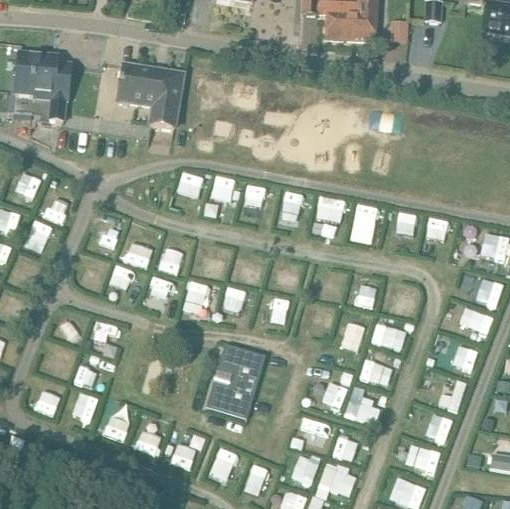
[(304,0),(304,15),(320,16),(320,15),(321,15),(321,0),(304,0)]
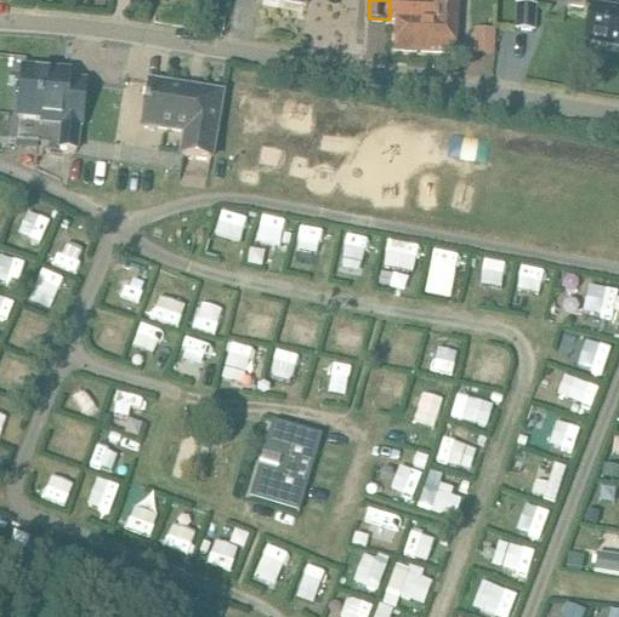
[(391,1),(391,0),(390,0),(390,18),(398,18),(396,49),(458,52),(459,28),(460,28),(463,0),(436,0),(436,3),(391,1)]
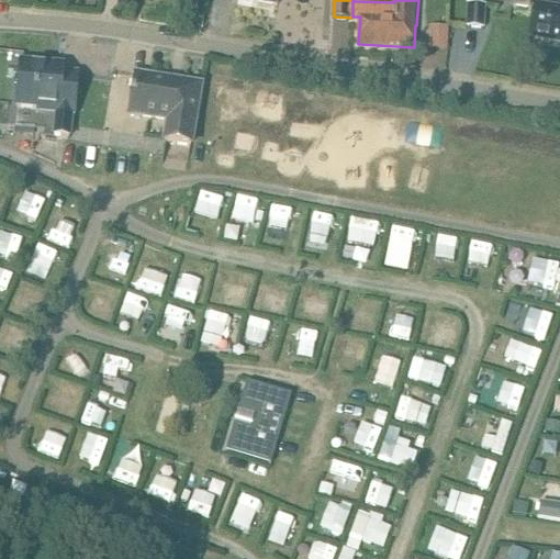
[(513,0),(512,6),(536,10),(537,7),(538,7),(539,3),(544,3),(545,0),(513,0)]
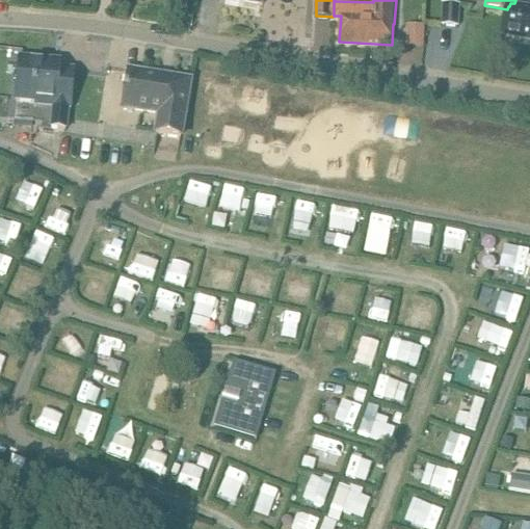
[(515,0),(514,3),(510,3),(509,6),(508,6),(507,9),(504,34),(529,38),(529,0),(515,0)]
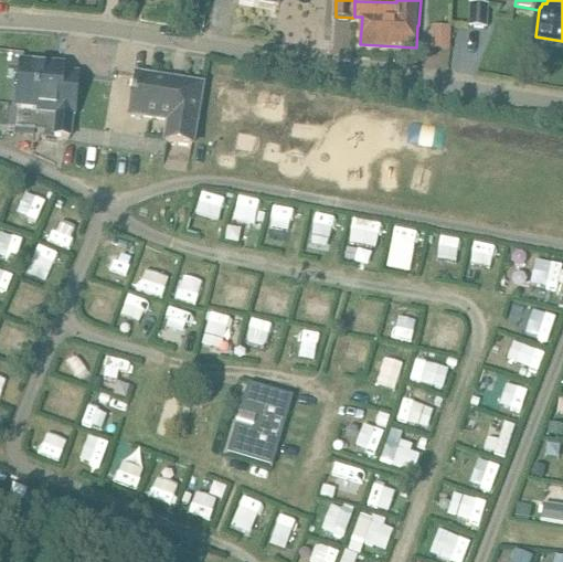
[(503,4),(473,3),(471,25),(502,28),(503,4)]
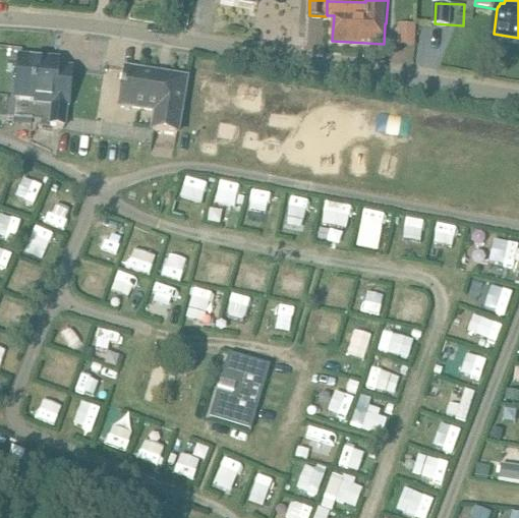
[(412,43),(413,21),(395,21),(395,43),(412,43)]
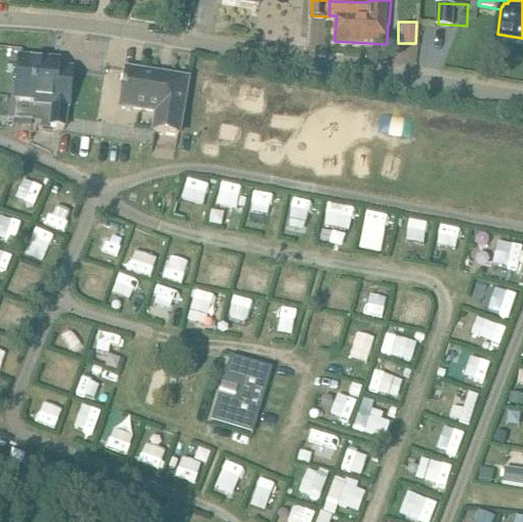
[(16,116),(18,117),(34,118),(33,128),(39,129),(39,125),(67,127),(69,105),(71,105),(74,67),(61,66),(62,59),(22,56),(16,116)]
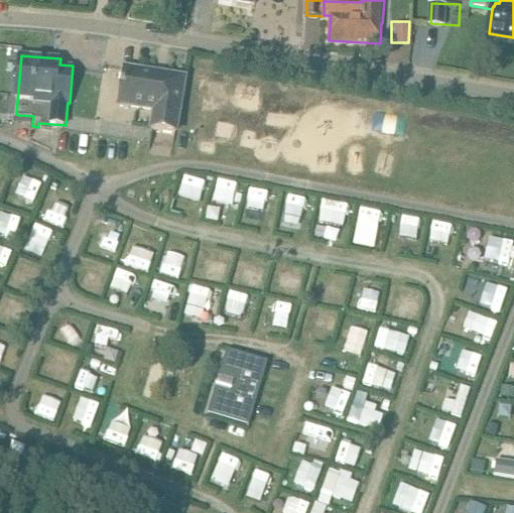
[(186,77),(126,67),(120,103),(156,109),(153,127),(177,131),(186,77)]
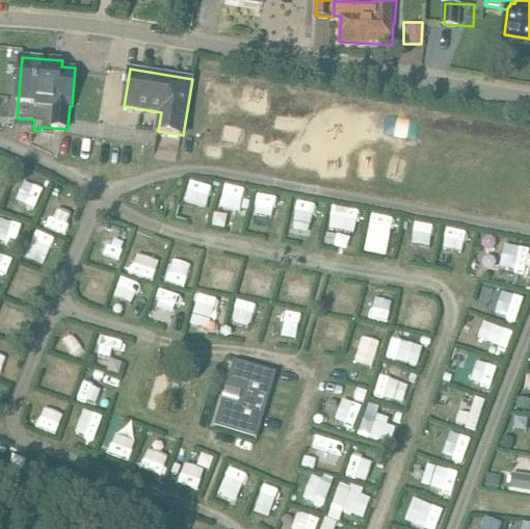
[(78,134),(62,132),(60,144),(76,147),(78,134)]
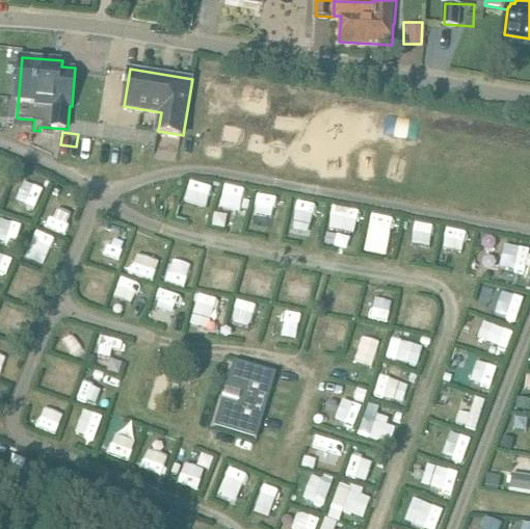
[(204,203),(209,183),(187,177),(182,196),(204,203)]
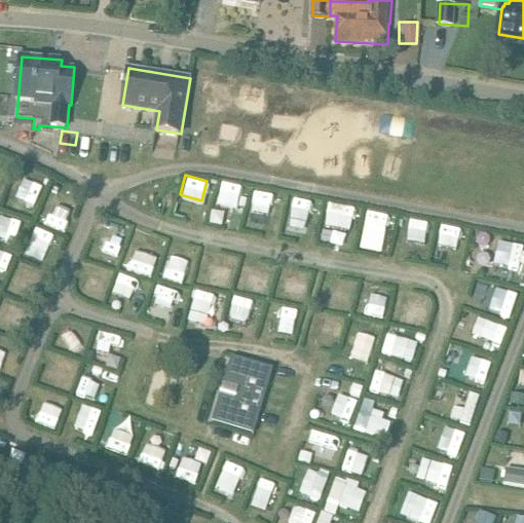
[(220,181),(216,204),(237,208),(241,184),(220,181)]
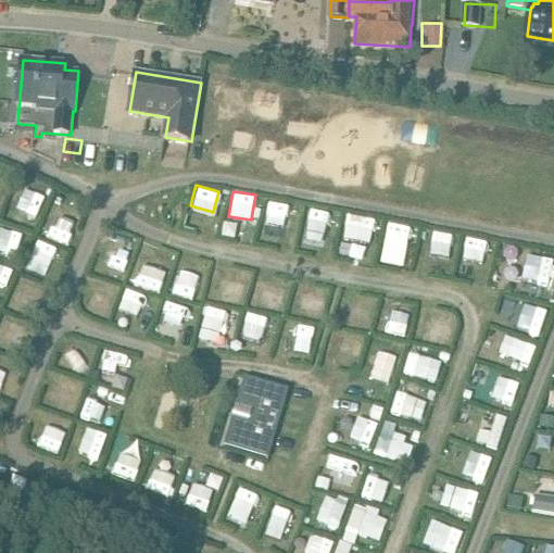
[(37,224),(42,203),(22,198),(16,218),(37,224)]
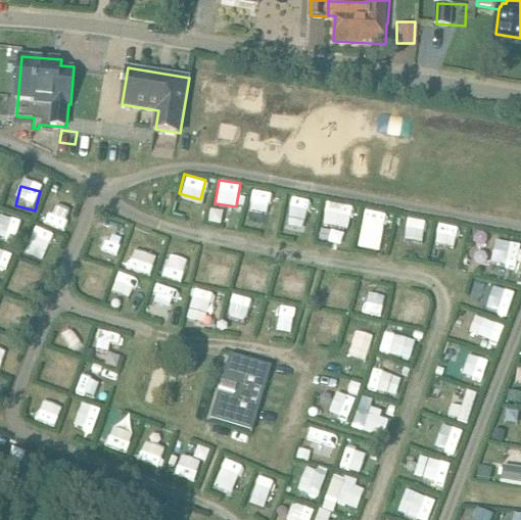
[(295,196),(291,211),(312,218),(316,202),(295,196)]
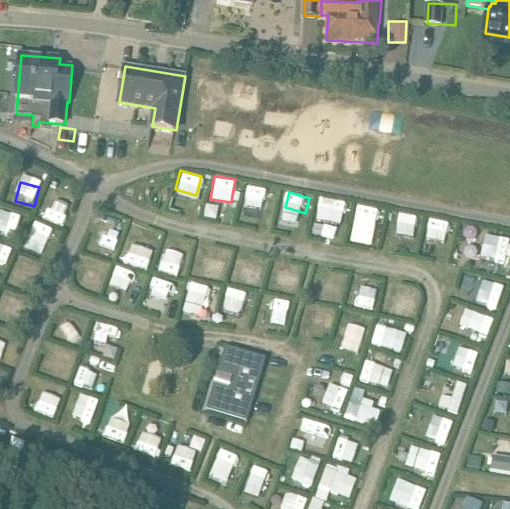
[(314,219),(341,224),(346,200),(319,195),(314,219)]
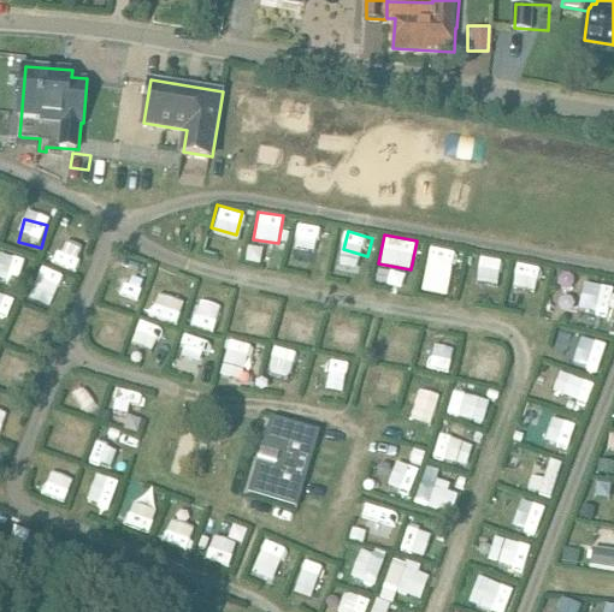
[(426,269),(449,273),(453,251),(431,247),(426,269)]
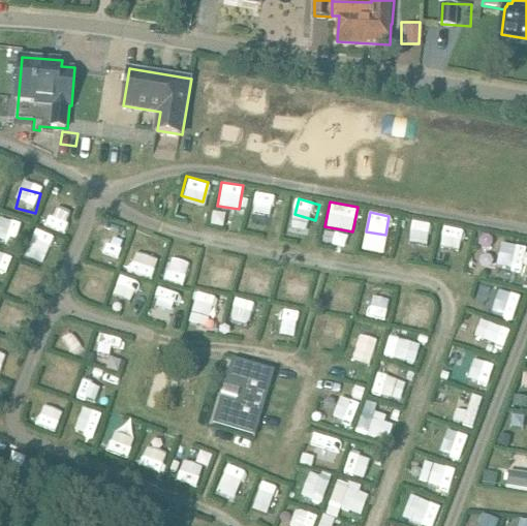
[(410,218),(406,240),(428,244),(432,222),(410,218)]
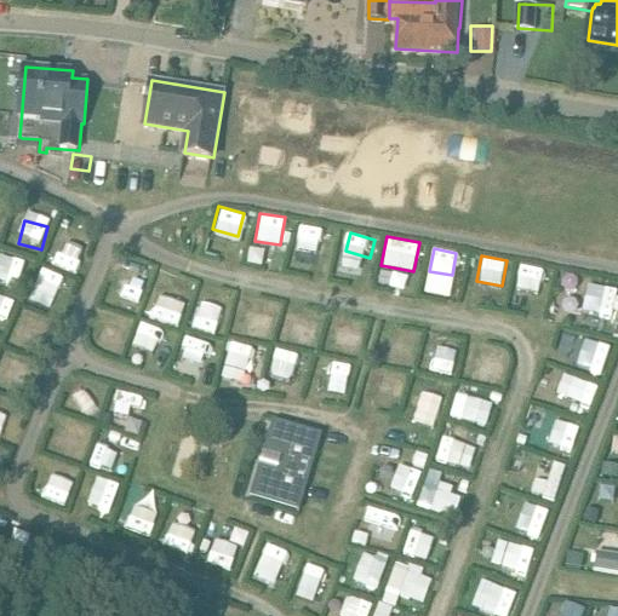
[(518,270),(515,291),(542,293),(544,272),(518,270)]
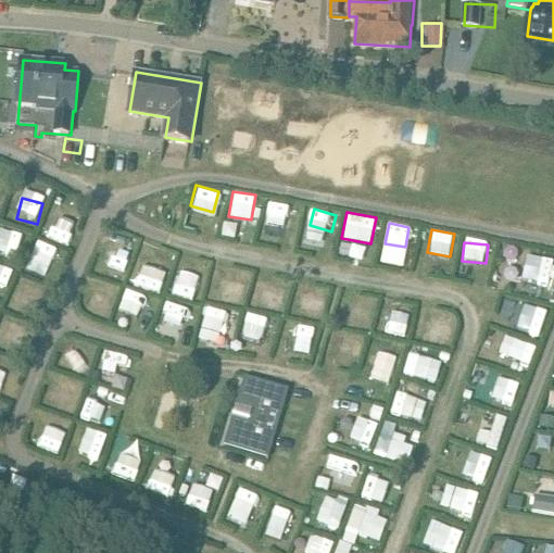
[(122,279),(127,254),(104,250),(99,274),(122,279)]
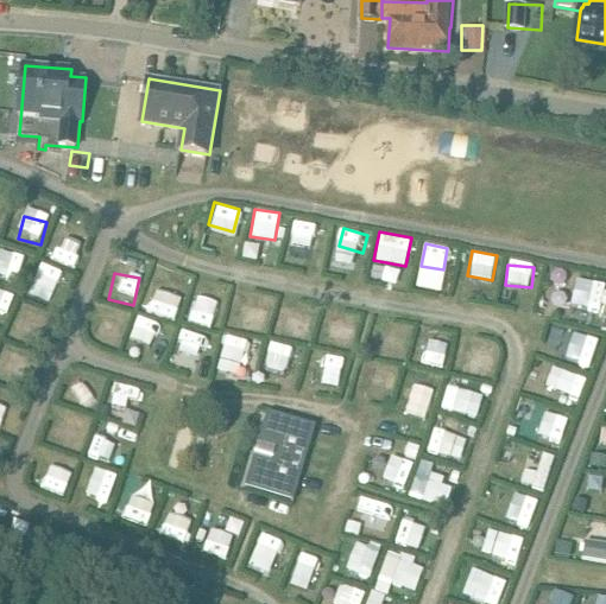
[(604,312),(605,305),(605,283),(574,275),(567,303),(604,312)]
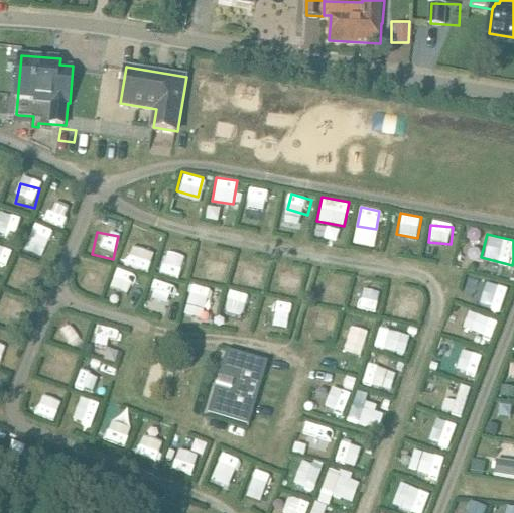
[(165,267),(186,269),(188,250),(167,248),(165,267)]
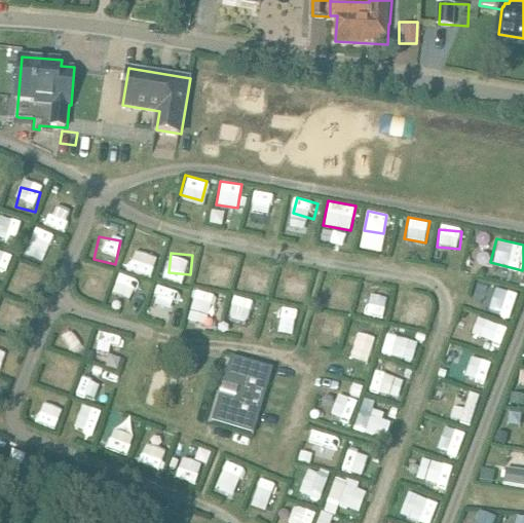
[(247,288),(266,292),(270,272),(250,269),(247,288)]
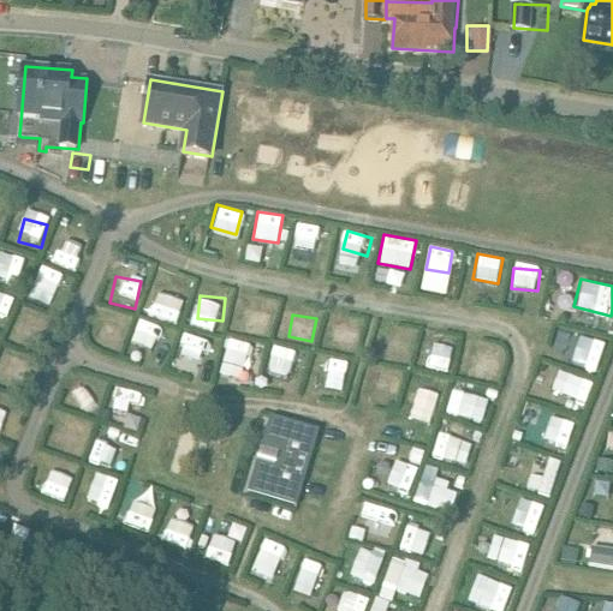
[(93,341),(120,351),(126,330),(100,321),(93,341)]
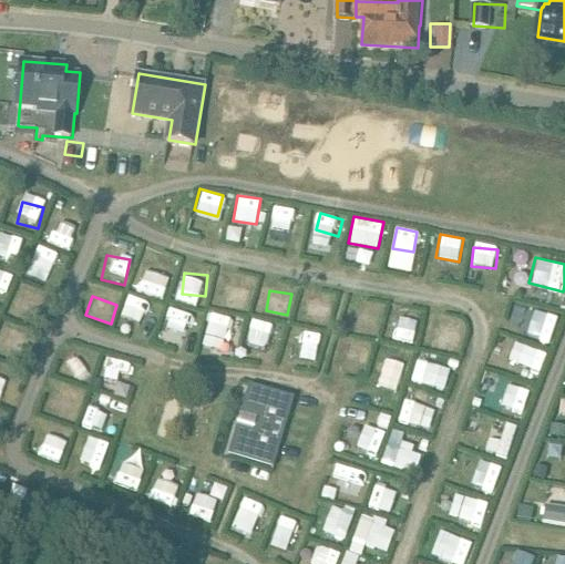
[(131,296),(125,315),(146,321),(152,303),(131,296)]
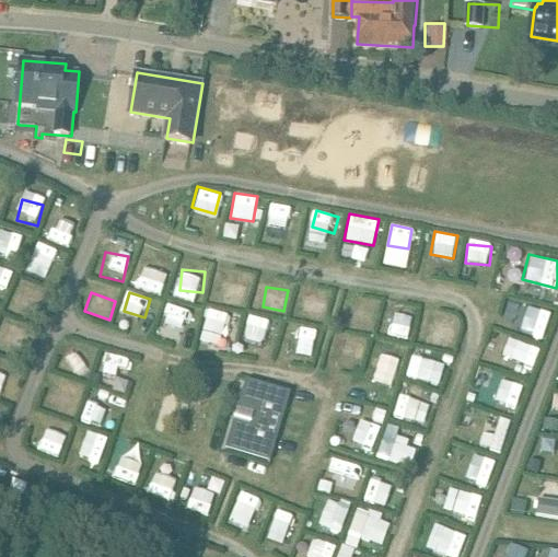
[(155,334),(179,339),(187,305),(163,301),(155,334)]
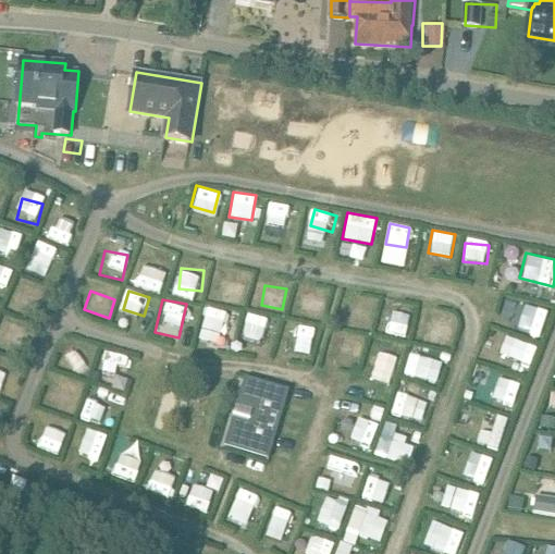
[(537,333),(544,310),(522,303),(515,324),(537,333)]
